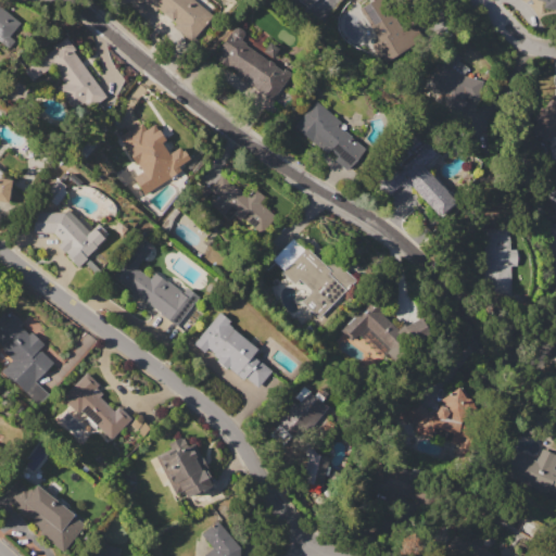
[(141,0),(192,0),(212,16),(189,42),(175,29),(176,26),(156,9),(154,12),(141,0)]
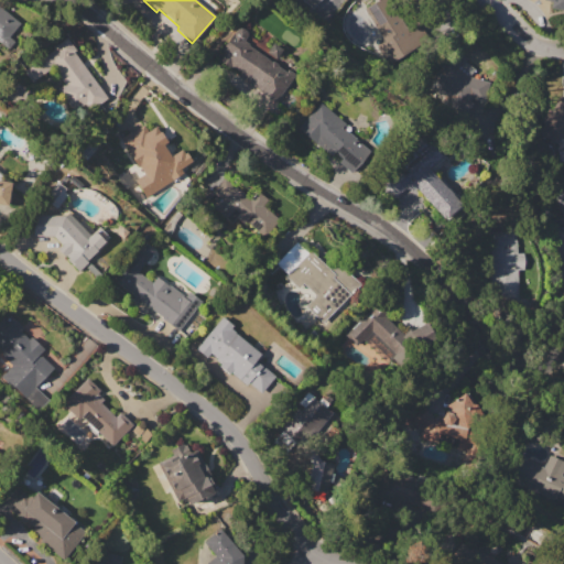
[(300,0),(311,9),(317,0),(300,0)]
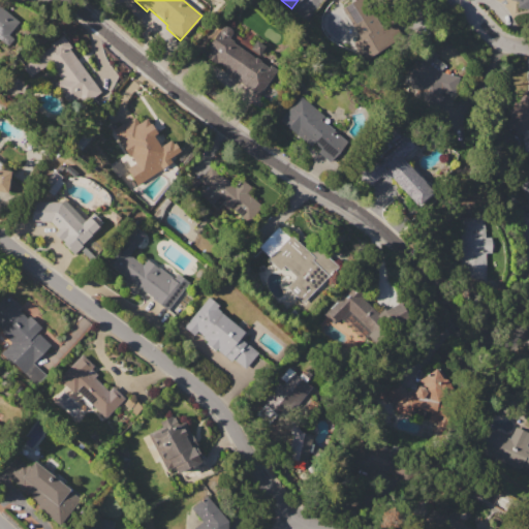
[(402,38),(394,23),(380,29),(365,0),(353,0),(342,6),(356,35),(352,37),(363,58),(402,38)]
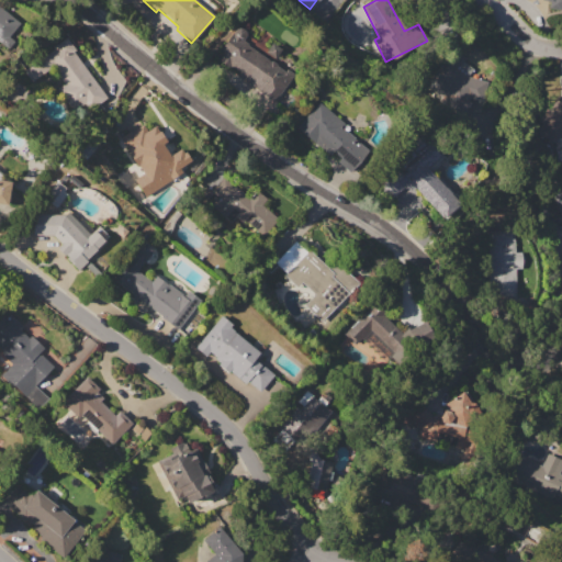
[(561,0),(561,10),(549,8),(551,1),(546,0),(561,0)]
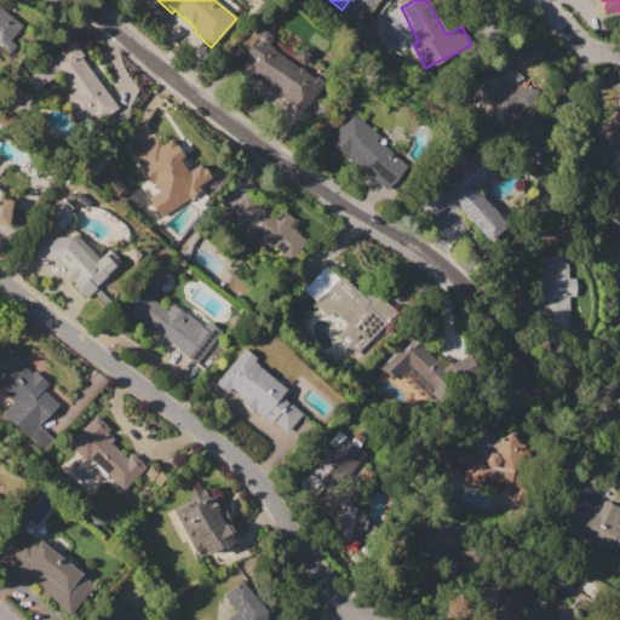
[(0,7),(21,27),(10,40),(15,45),(7,53),(0,46),(0,7)]
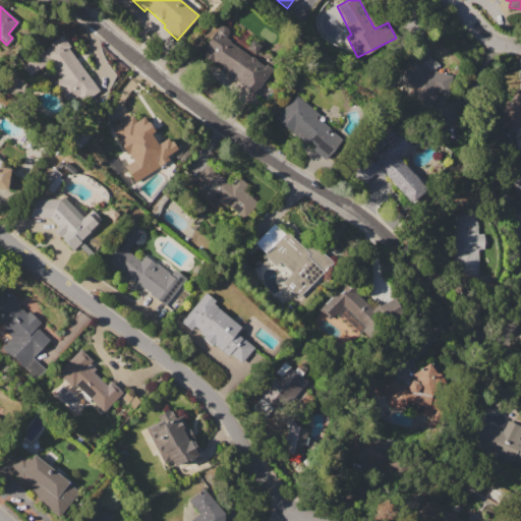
[(200,52),(216,30),(217,31),(220,26),(223,26),(227,30),(228,33),(227,36),(226,38),(229,41),(229,42),(250,58),(251,57),(254,58),(255,60),(256,61),(265,67),(266,65),(268,66),(270,67),(271,69),(255,91),(200,52)]
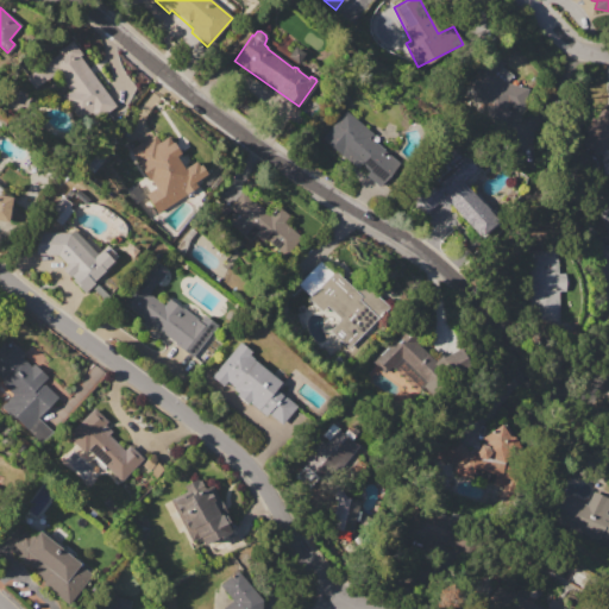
[(29,76),(60,54),(57,51),(71,41),(82,54),(79,56),(115,106),(100,117),(98,113),(94,115),(90,110),(80,118),(63,95),(70,90),(56,73),(36,87),(29,76)]
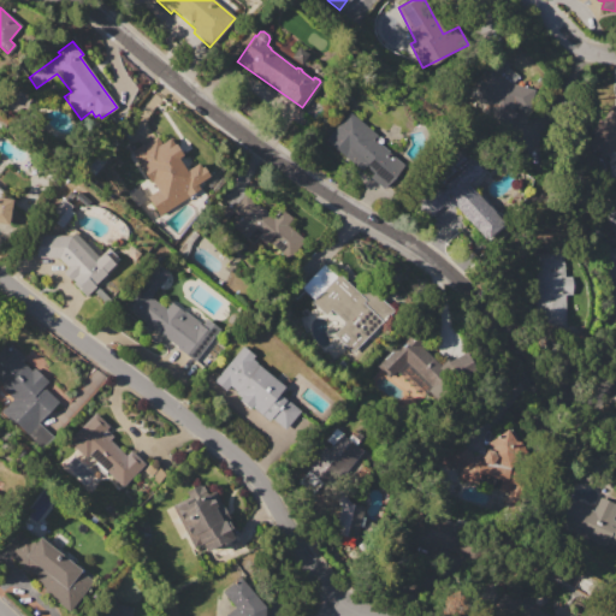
[(514,83),(516,75),(495,57),(468,87),(466,95),(498,123),(505,125),(515,114),(516,108),(527,111),(533,89),(514,83)]
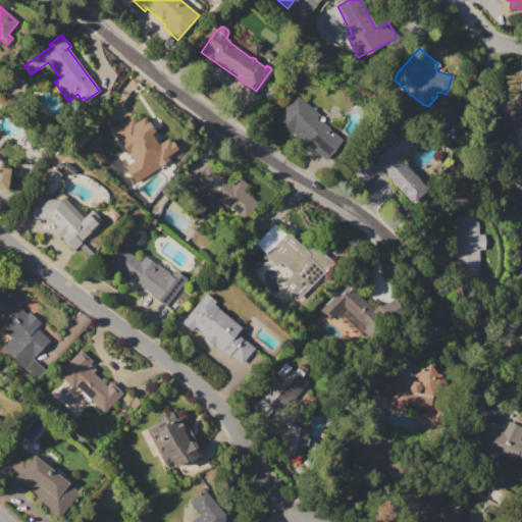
[(501,120),(505,113),(502,112),(509,101),(512,102),(519,89),(521,90),(521,122),(518,131),(501,120)]
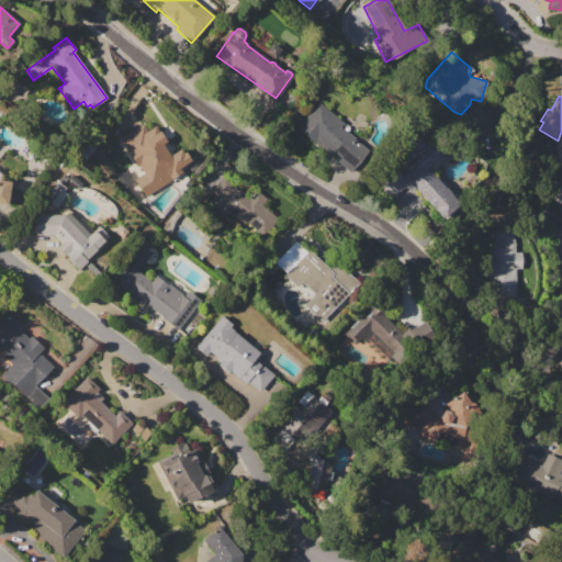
[(298,127),(319,102),(343,122),(339,126),(368,150),(350,171),(338,161),(340,158),(334,152),(332,156),(298,127)]
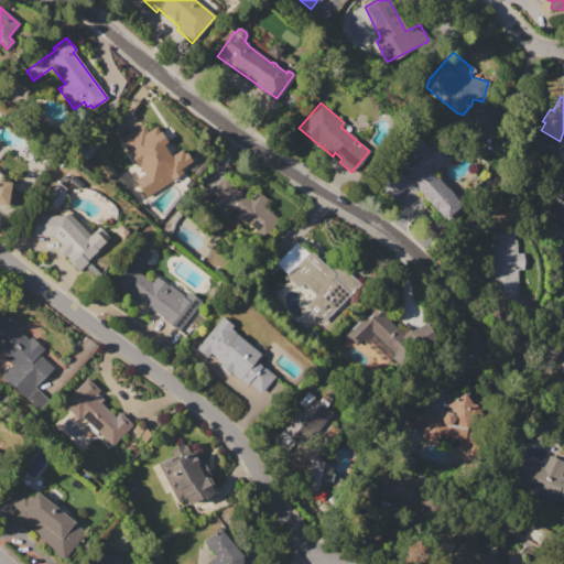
[(119,139),(139,126),(169,171),(144,186),(126,158),(122,160),(118,152),(125,147),(119,139)]
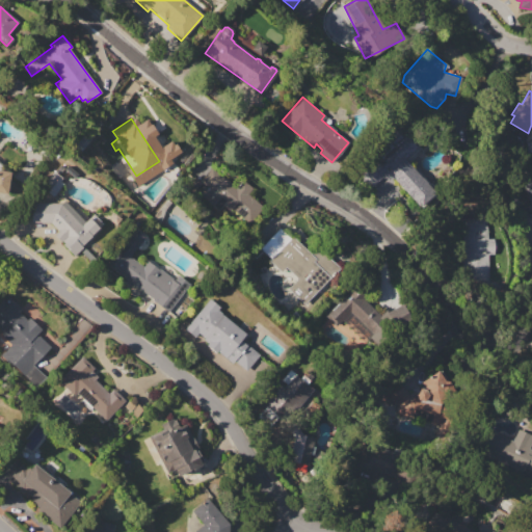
[(360,171),(379,154),(374,149),(398,128),(417,149),(405,160),(434,192),(419,206),(388,173),(373,186),(360,171)]
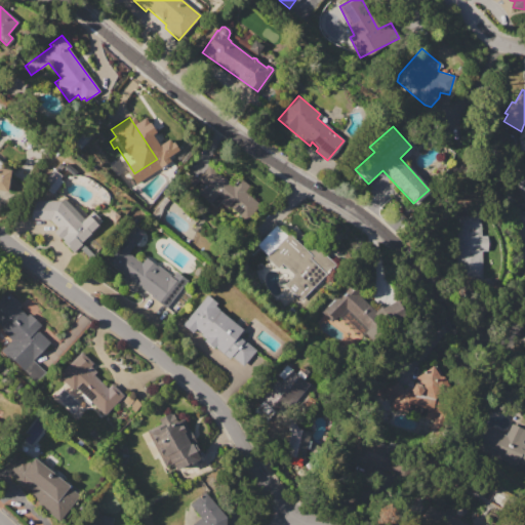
[(0,162),(5,167),(3,168),(10,169),(6,192),(0,190),(0,162)]
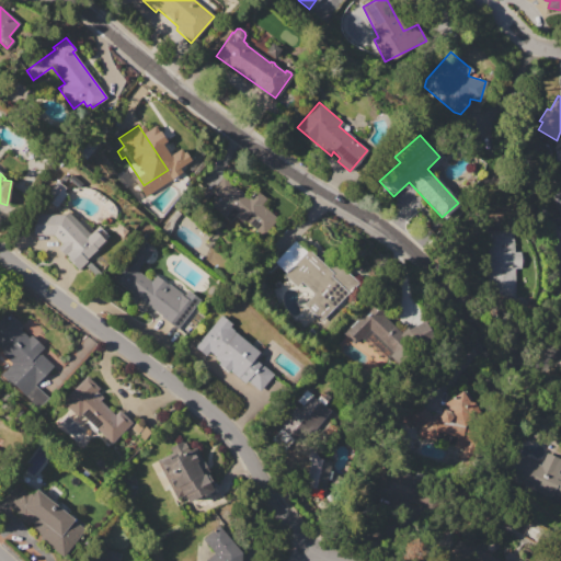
[(210,192),(222,178),(237,189),(238,187),(249,197),(255,190),(266,198),(261,205),(276,218),(267,230),(249,215),(242,222),(236,217),(231,222),(210,205),(217,197),(210,192)]
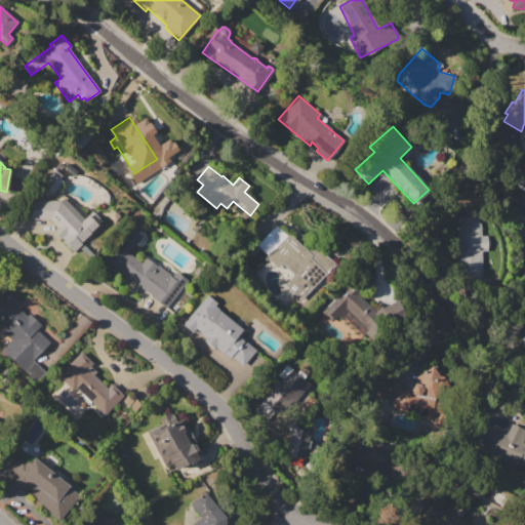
[(31,218),(31,200),(61,201),(64,197),(84,218),(88,214),(97,225),(87,235),(80,242),(81,243),(72,252),(52,232),(56,228),(48,219),(31,218)]
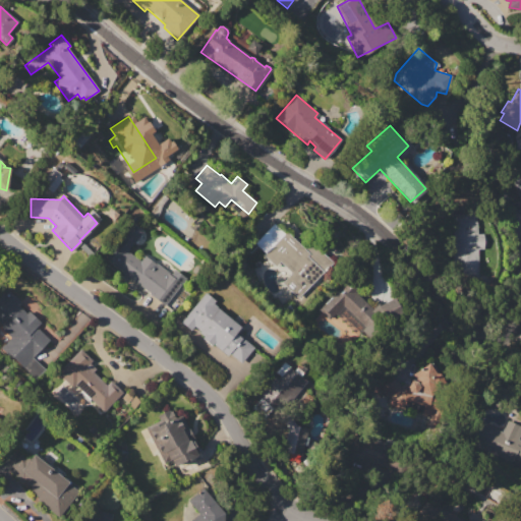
[(456,214),(477,214),(478,234),(482,234),(483,248),(478,248),(478,274),(457,275),(456,214)]
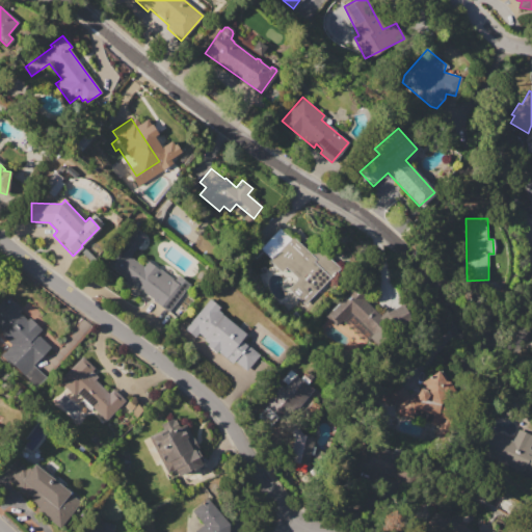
[(108,264),(135,229),(145,236),(130,256),(143,266),(149,260),(175,281),(178,275),(189,285),(168,312),(154,300),(155,299),(108,264)]
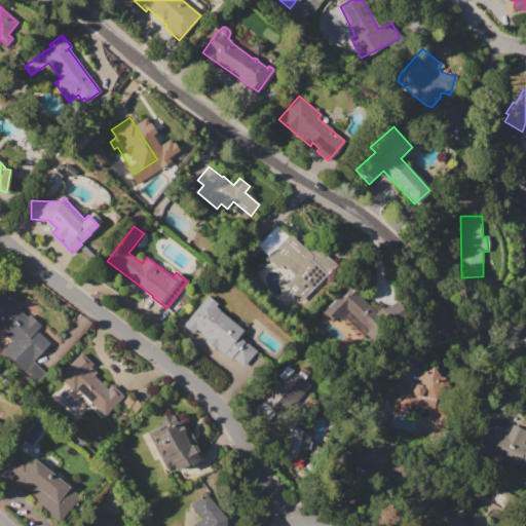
[(266,257),(268,255),(258,245),(276,226),(287,236),(289,233),(307,252),(314,245),(335,264),(301,299),(286,285),(295,275),(283,264),(278,268),(266,257)]
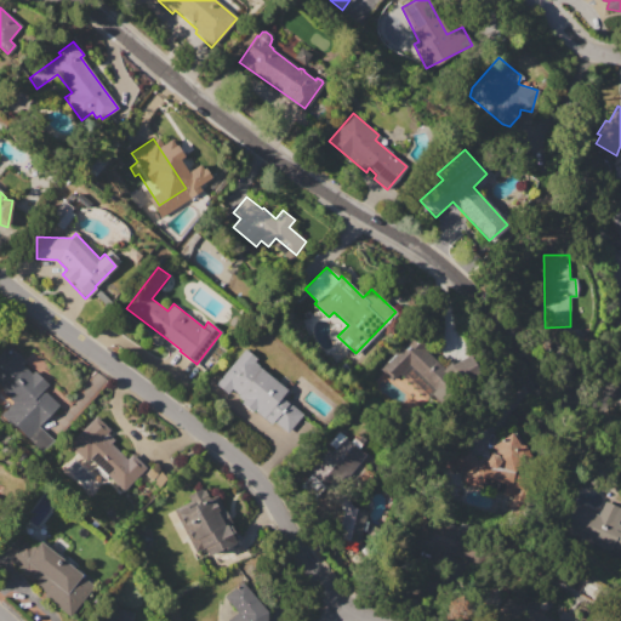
[(382,368),(386,364),(385,362),(394,351),(397,353),(421,329),(433,341),(425,349),(443,368),(469,354),(478,371),(437,392),(409,365),(394,380),(382,368)]
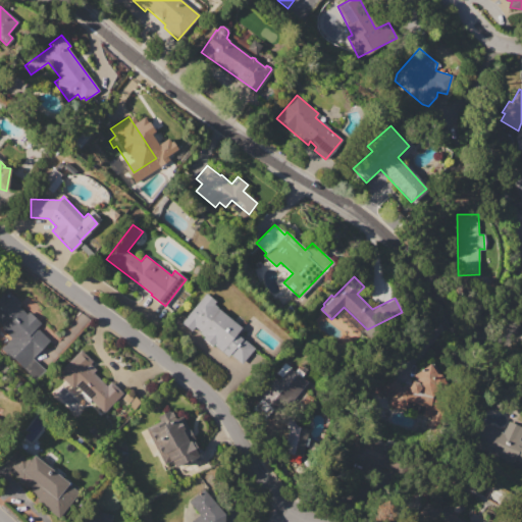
[(0,323),(0,296),(6,290),(20,304),(18,306),(27,314),(29,312),(41,323),(36,328),(37,329),(38,328),(49,340),(32,358),(44,369),(35,379),(12,359),(11,360),(0,349),(11,337),(2,328),(4,327),(0,323)]
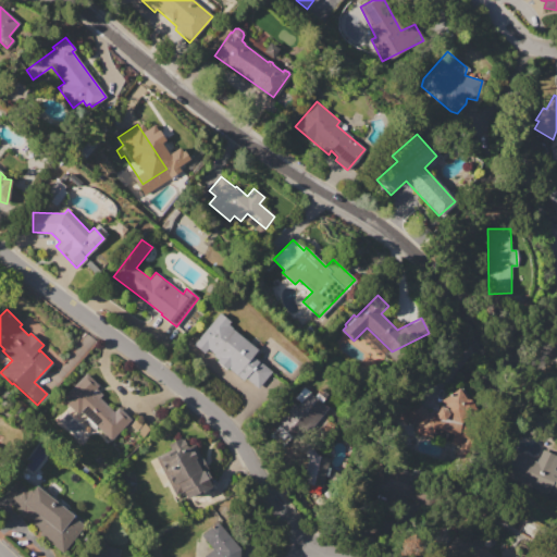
[(194,344),(220,313),(230,322),(226,325),(257,349),(252,356),(271,372),(258,388),(245,378),(243,381),(227,368),(226,370),(217,361),(218,360),(212,356),(214,354),(208,349),(205,353),(194,344)]
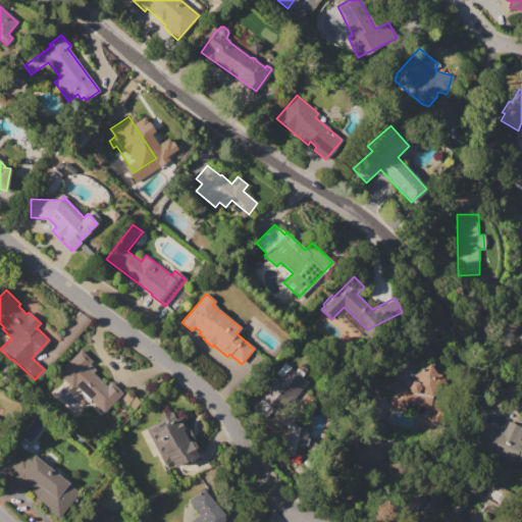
[(57,373),(81,350),(92,361),(90,364),(96,369),(93,372),(107,385),(112,380),(124,392),(103,413),(74,385),(72,388),(57,373)]
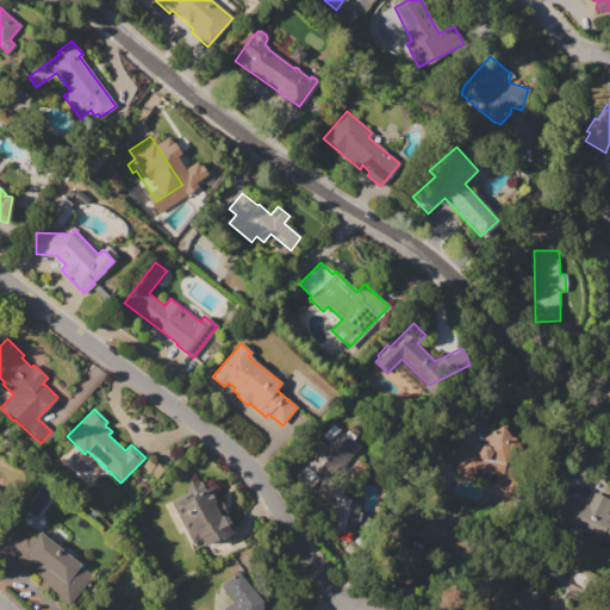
[(437,450),(454,435),(470,450),(474,449),(477,450),(481,444),(484,437),(504,424),(512,437),(508,464),(510,470),(511,477),(518,481),(520,489),(516,495),(512,496),(505,493),(500,487),(461,475),(460,477),(458,477),(454,474),(454,471),(455,466),(437,450)]
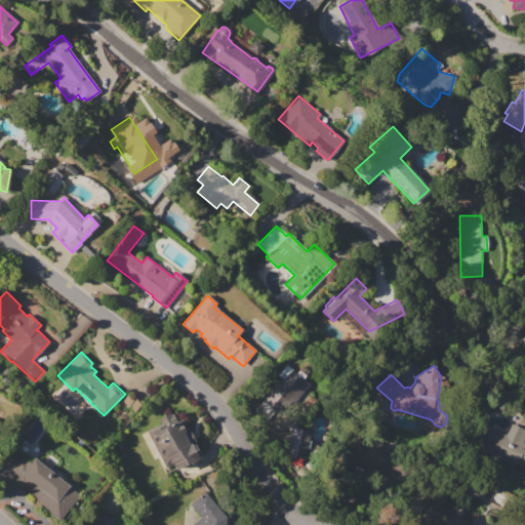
[(261,399),(277,380),(280,382),(282,379),(278,376),(286,366),(309,385),(283,416),(261,399)]
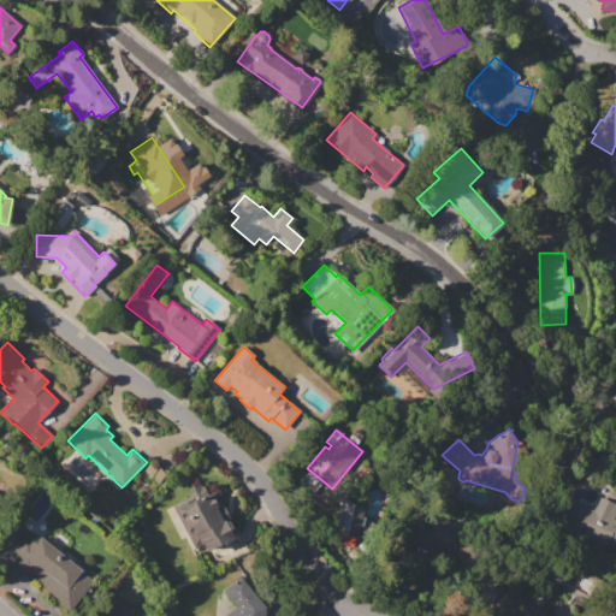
[(172,505),(187,497),(184,492),(201,484),(207,495),(208,493),(209,498),(212,497),(213,502),(219,499),(227,516),(224,519),(225,522),(227,521),(232,532),(232,535),(231,539),(206,551),(201,543),(193,548),(172,505)]
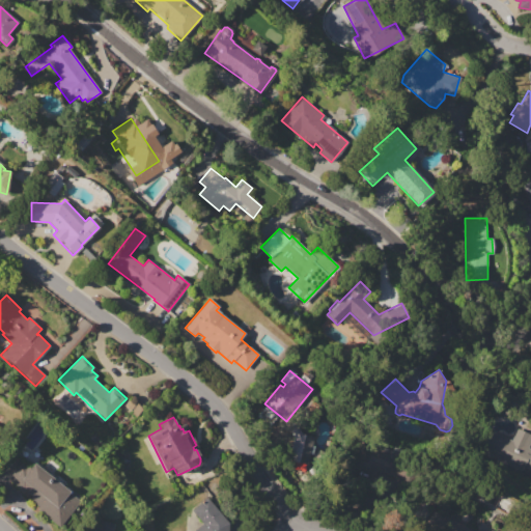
[(483,452),(492,431),(512,441),(518,429),(530,436),(530,441),(528,448),(530,449),(530,473),(518,468),(516,469),(508,465),(509,464),(483,452)]
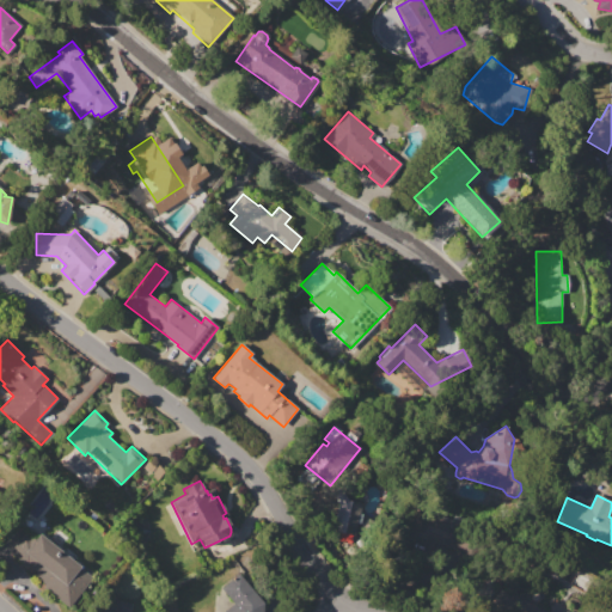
[(354,534),(360,501),(338,497),(331,530),(354,534)]
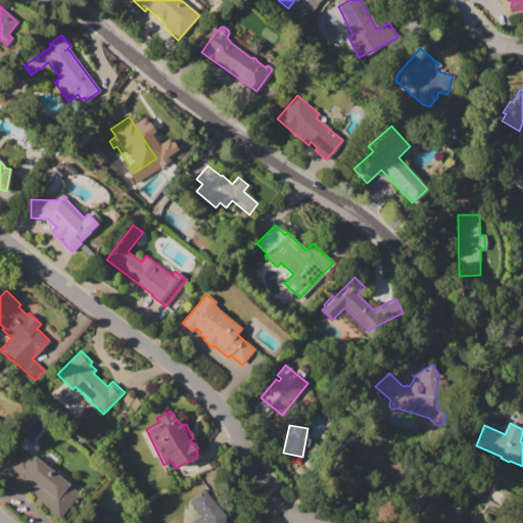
[(349,457),(394,473),(402,452),(358,435),(349,457)]
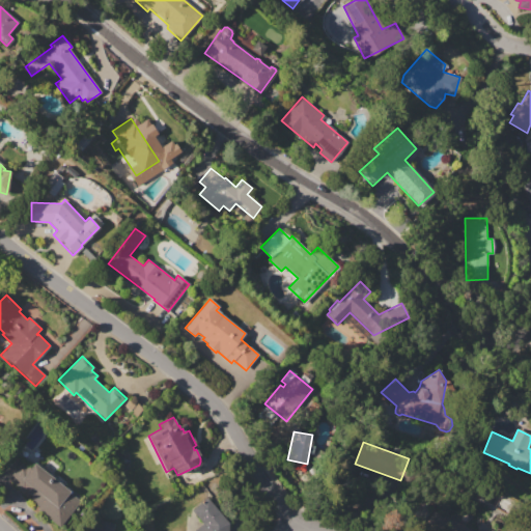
[(8,479),(24,459),(31,466),(33,463),(68,492),(79,501),(60,525),(29,500),(31,497),(8,479)]
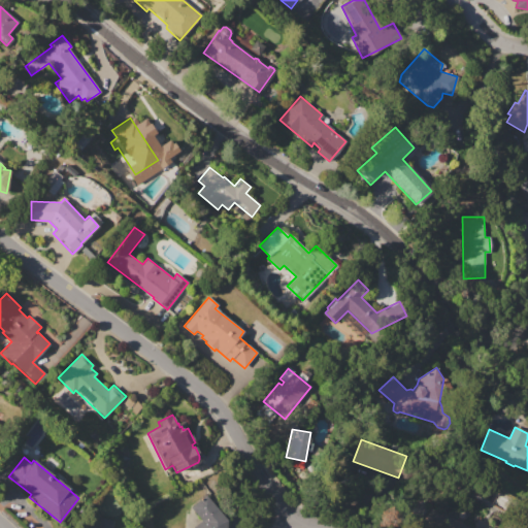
[(194,527),(201,521),(191,507),(205,495),(227,520),(225,527),(194,527)]
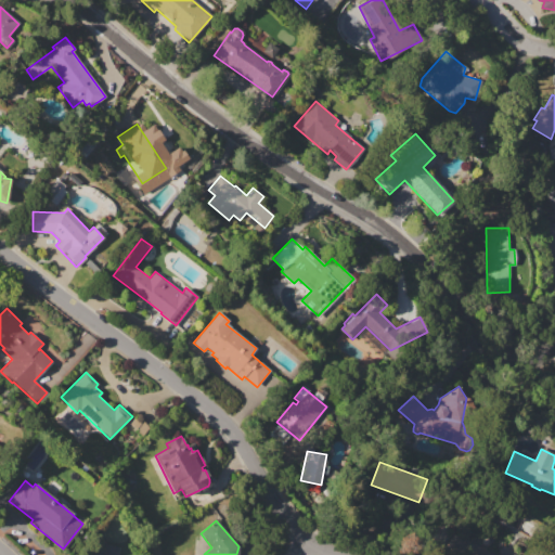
[(118,549),(116,554),(91,554),(93,544),(118,549)]
